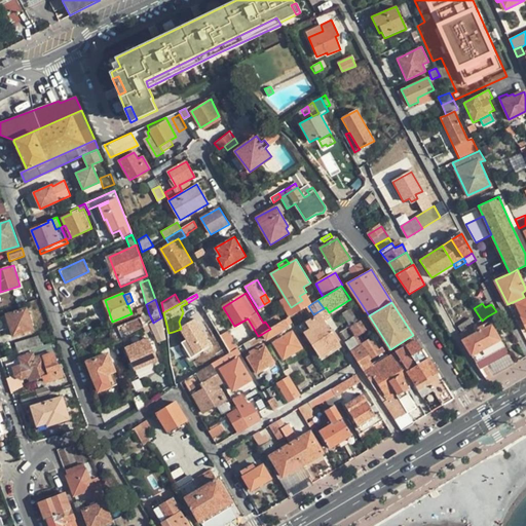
[(84,304),(70,311),(73,318),(87,312),(84,304)]
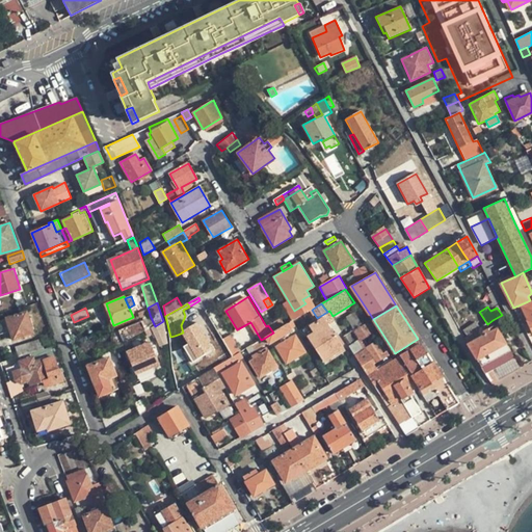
[(479,312),(478,310),(472,314),(478,322),(461,331),(464,338),(487,324),(479,312)]
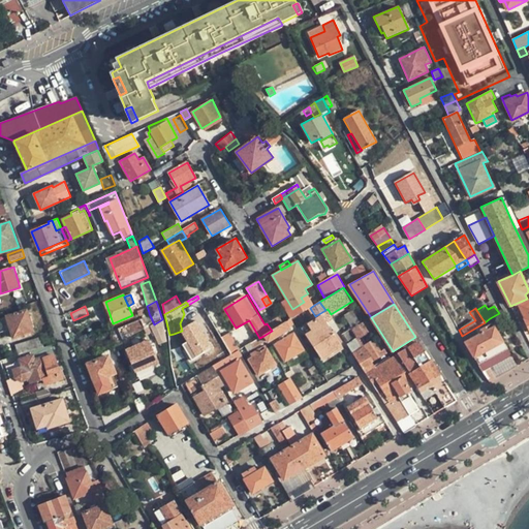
[(221,337),(205,309),(198,319),(212,342),(208,344),(211,349),(224,342),(221,337)]
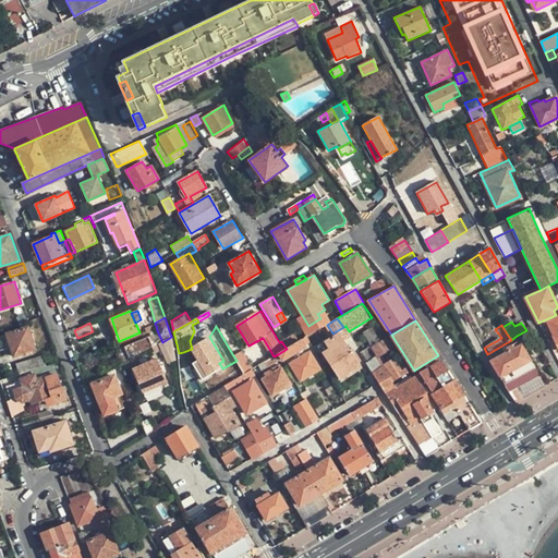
[(352,337),(349,331),(346,326),(343,327),(349,337),(350,338),(352,337)]
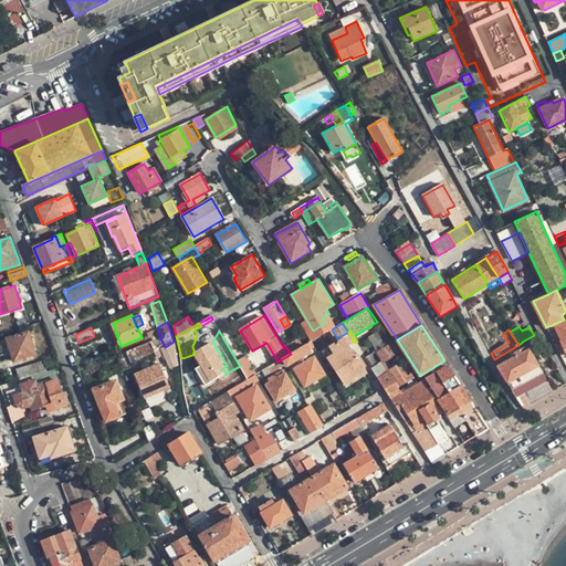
[(7,338),(14,363),(37,355),(29,332),(7,338)]
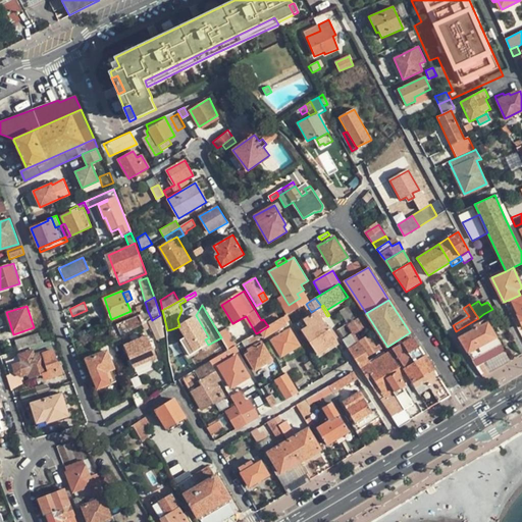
[(326,315),(321,306),(311,312),(313,315),(319,311),(322,316),(323,319),(327,316),(326,315)]
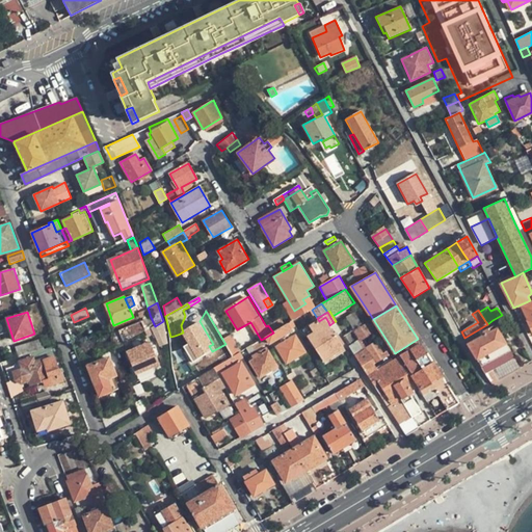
[(147,329),(151,328),(155,326),(150,315),(142,318),(143,320),(147,329)]
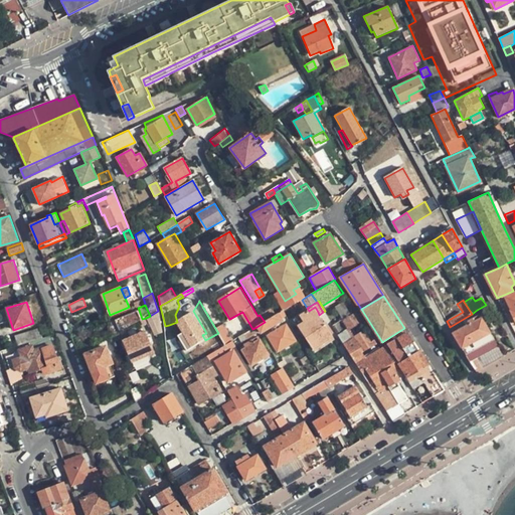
[(315,307),(309,311),(294,320),(297,326),(318,312),(315,307)]
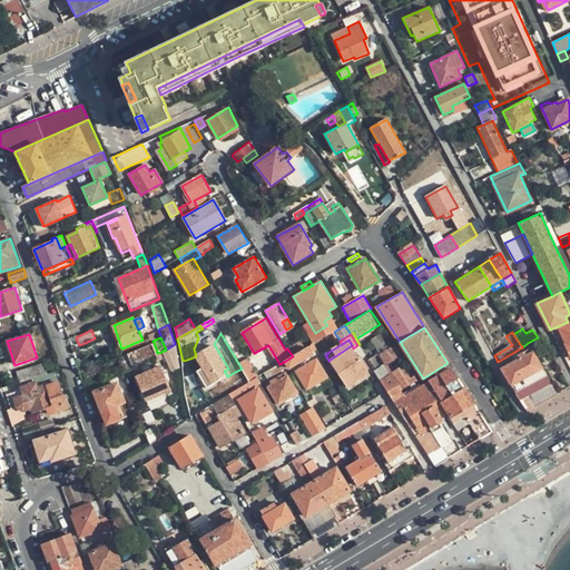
[(302,341),(287,349),(293,356),(306,347),(302,341)]
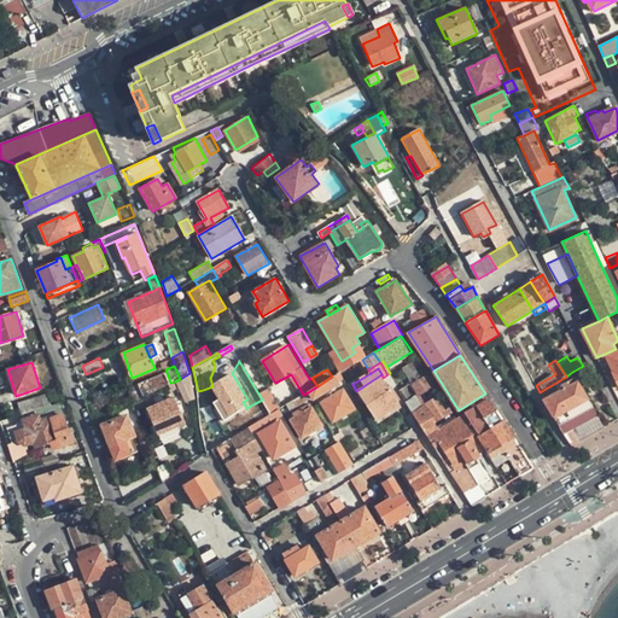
[(139,383),(143,397),(170,383),(167,372),(139,383)]
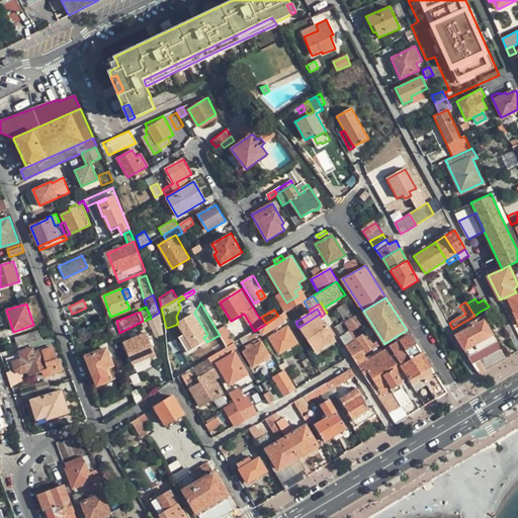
[(288,319),(284,312),(282,314),(278,316),(266,324),(258,329),(262,334),(263,336),(286,323),(284,321),(288,319)]
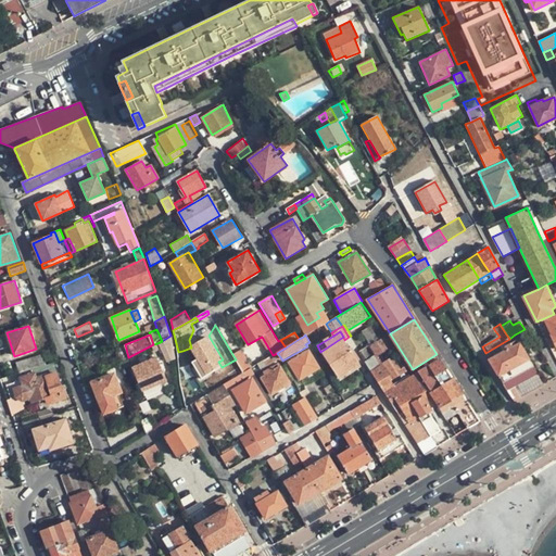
[(518,340),(515,335),(509,339),(485,353),(481,355),(492,373),(512,404),(544,383),(520,346),(526,343),(522,337),(518,340)]
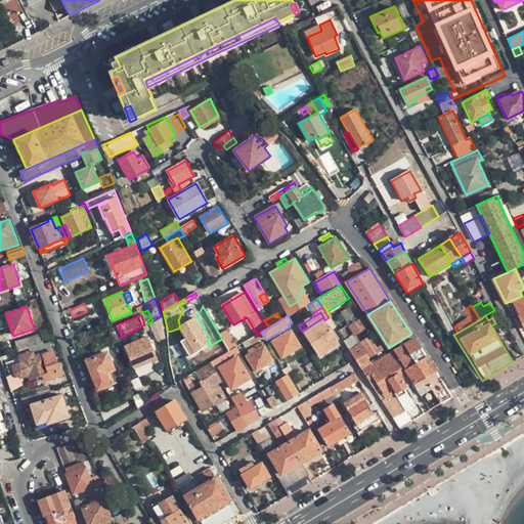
[(153,321),(148,323),(158,342),(165,340),(161,316),(153,321)]
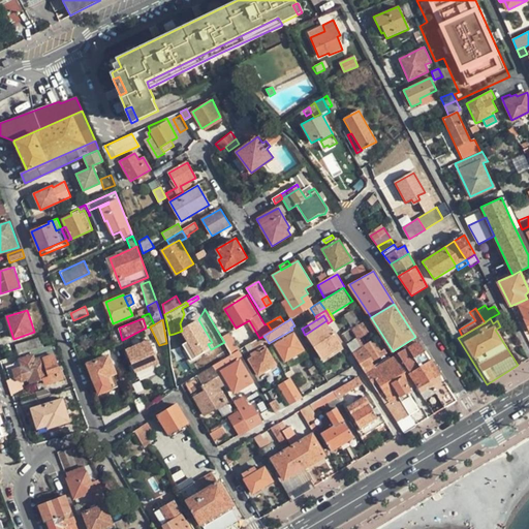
[(328,323),(327,320),(305,335),(321,360),(342,346),(328,323)]
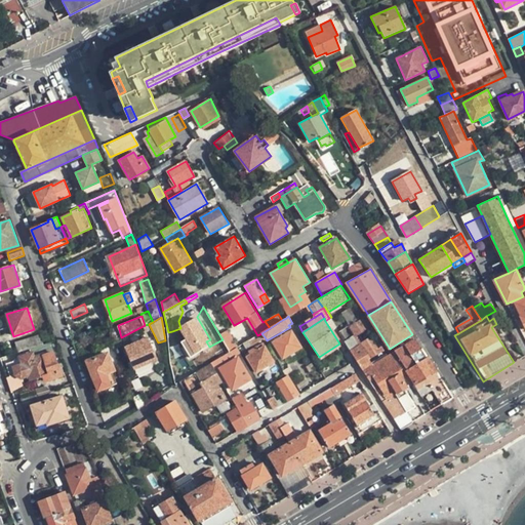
[(362,319),(351,325),(342,330),(338,332),(363,370),(372,364),(369,360),(382,352),(362,319)]
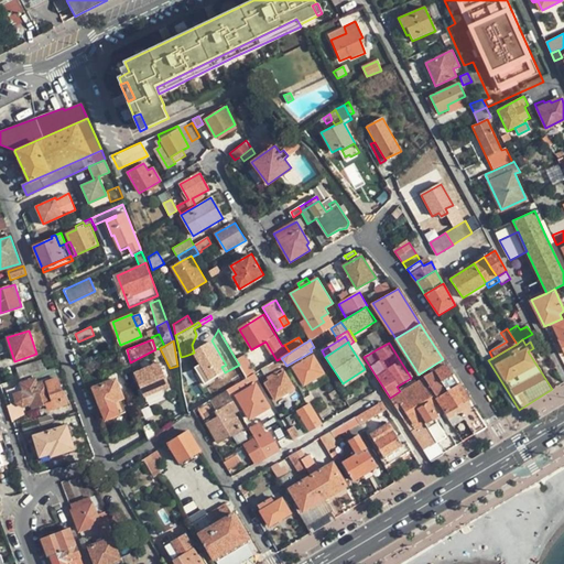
[(366,350),(368,355),(377,349),(373,345),(366,350)]
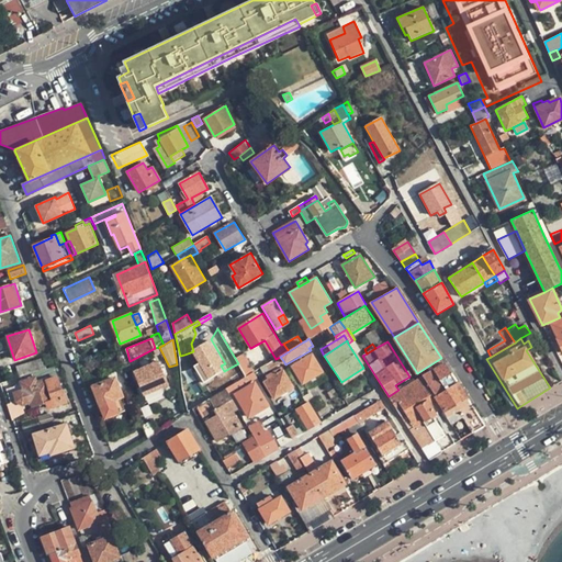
[(246,377),(254,372),(255,371),(244,353),(235,358),(238,363),(246,377)]
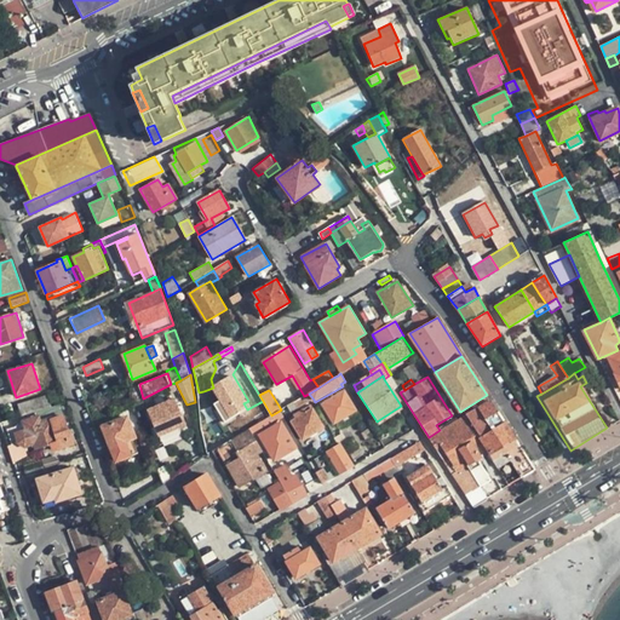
[(322,403),(333,424),(357,409),(345,390),(322,403)]
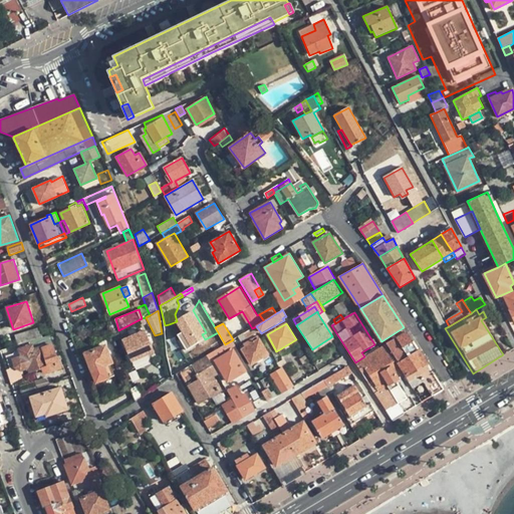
[(122,335),(131,353),(154,342),(144,324),(122,335)]
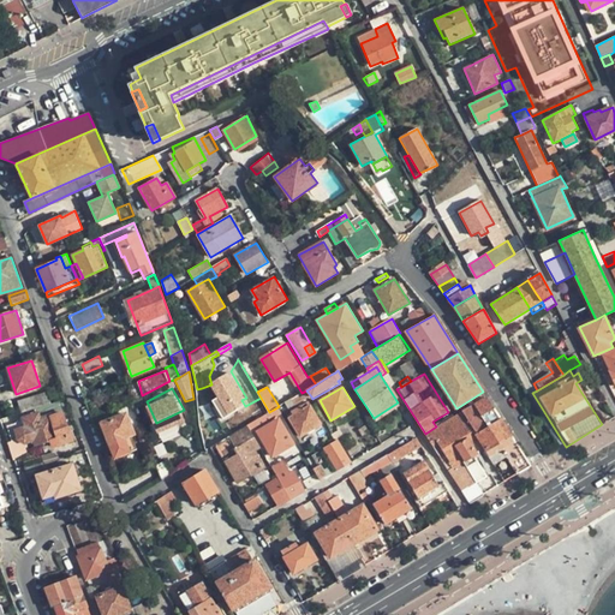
[(302,393),(286,402),(290,408),(296,405),(296,406),(311,396),(306,390),(302,393)]
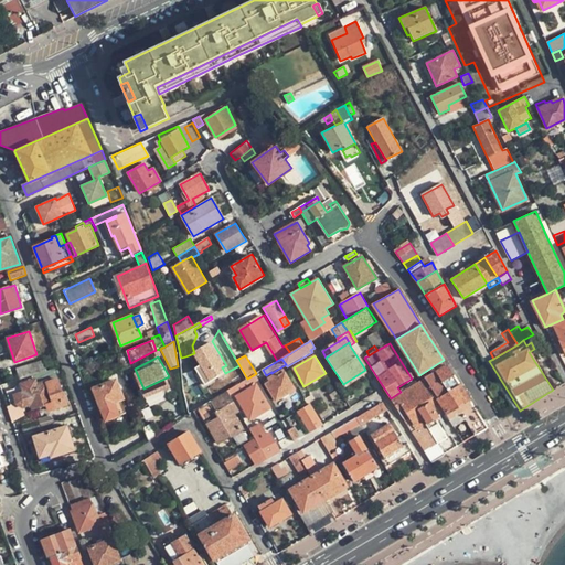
[(19,380),(32,376),(48,371),(44,361),(17,369),(19,380)]
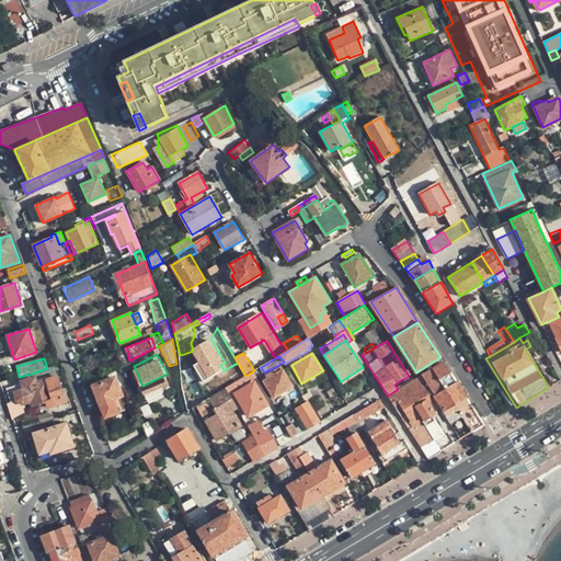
[(444,362),(432,369),(445,388),(456,381),(444,362)]
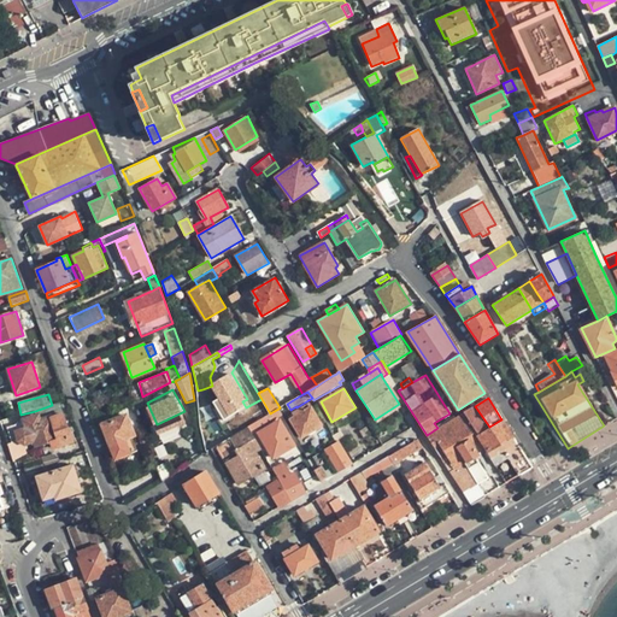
[(207,452),(211,450),(229,439),(248,427),(270,413),(262,399),(246,407),(216,424),(212,418),(203,421),(207,452)]
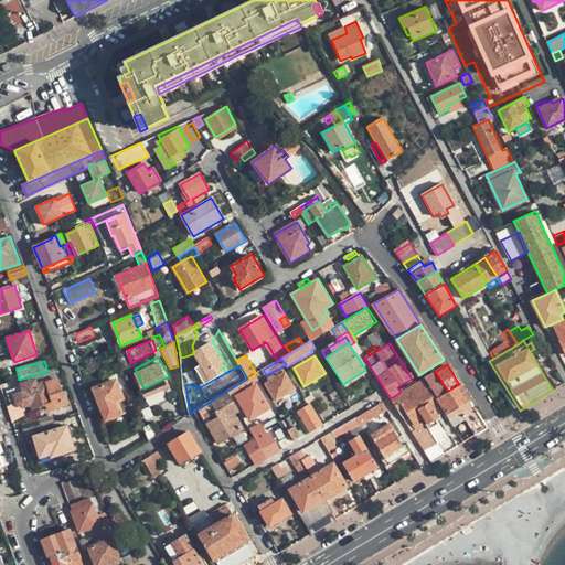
[(6,391),(10,406),(16,404),(21,407),(24,406),(32,405),(33,409),(48,405),(49,411),(65,406),(54,369),(48,371),(32,376),(33,379),(20,383),(17,388),(6,391)]
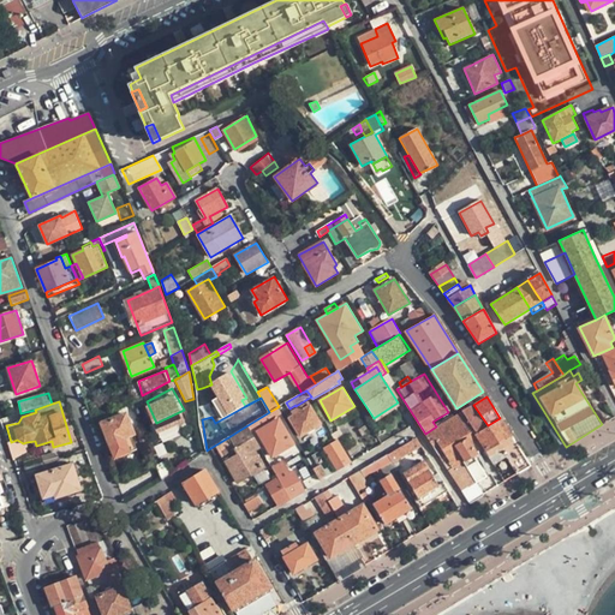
[(288,417),(300,437),(323,424),(311,404),(304,408),(302,405),(291,411),(293,415),(288,417)]
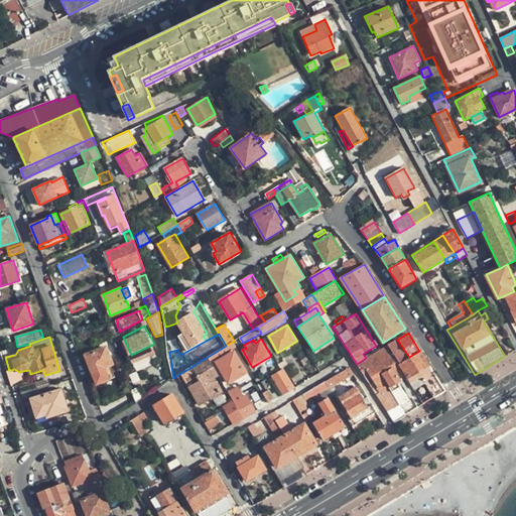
[(409,357),(397,340),(388,345),(399,363),(409,357)]
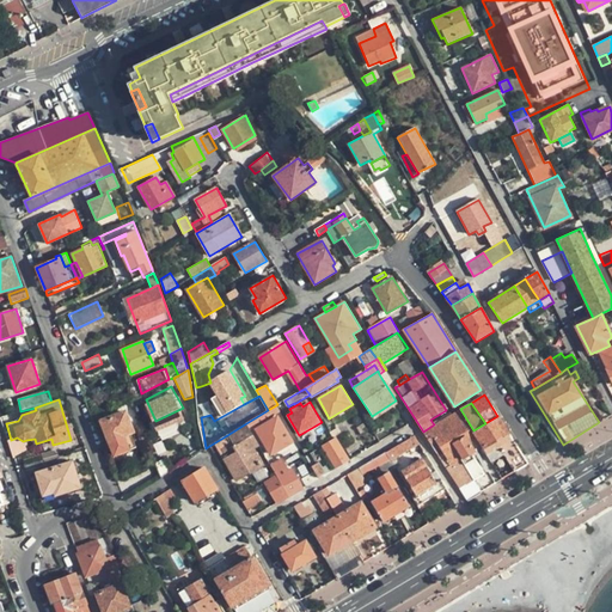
[(280,411),(276,405),(268,410),(246,423),(250,429),(280,411)]
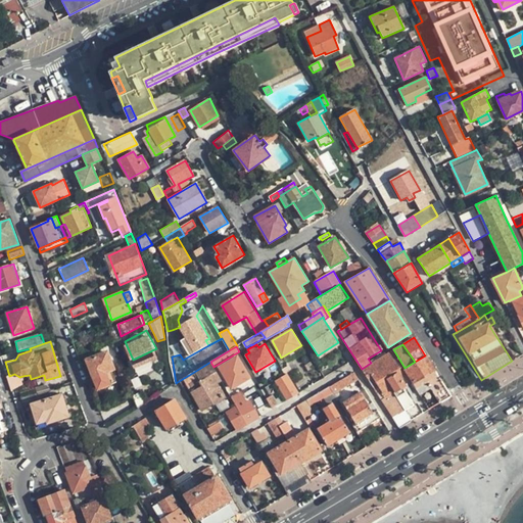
[(393,349),(385,354),(396,373),(398,372),(400,371),(403,369),(405,368),(393,349)]
